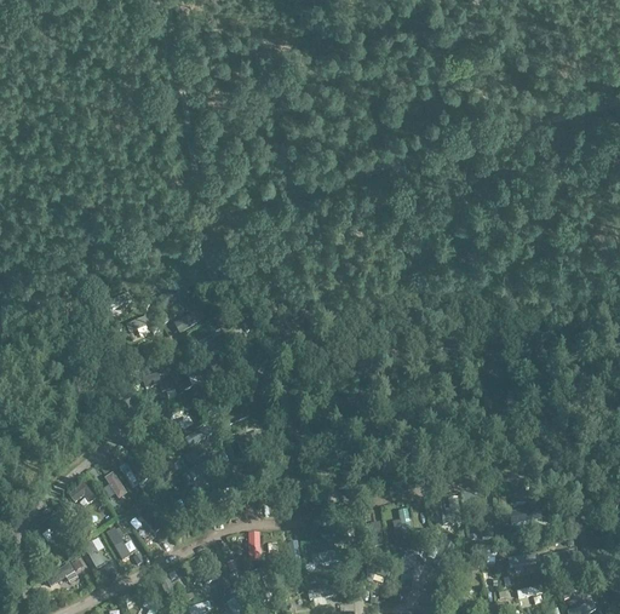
[(131,297),(127,290),(102,300),(105,308),(131,297)]
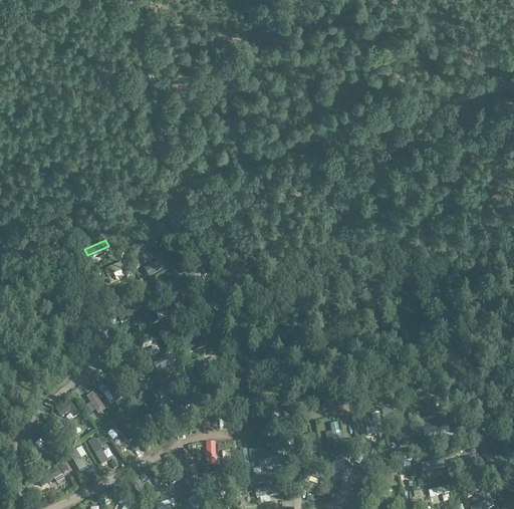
[(143,267),(146,273),(171,259),(167,253),(143,267)]
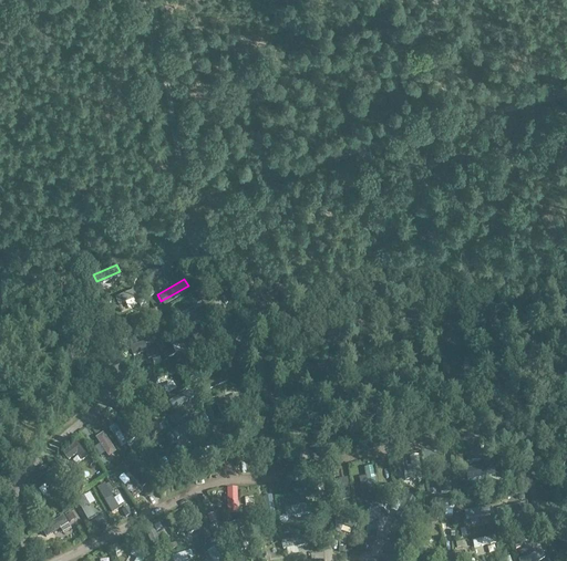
[(135,286),(114,294),(117,301),(138,293),(135,286)]
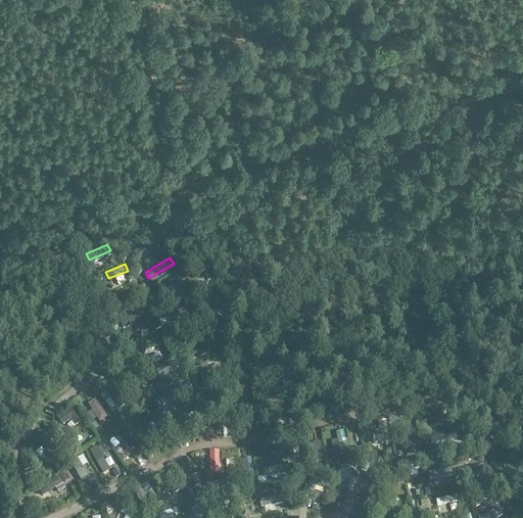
[(110,296),(113,304),(134,296),(132,289),(110,296)]
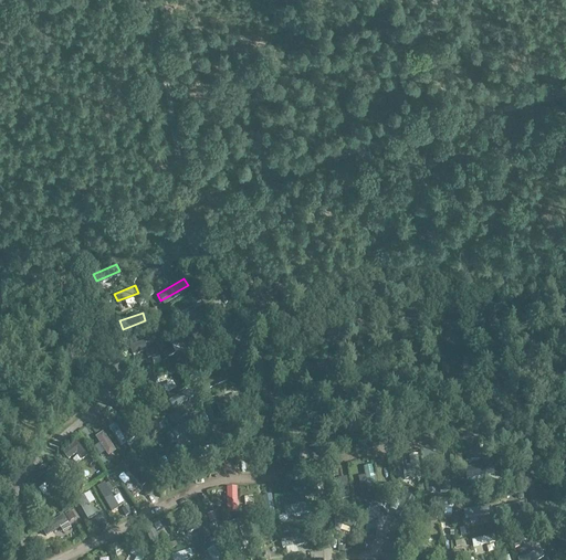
[(166,331),(158,334),(167,354),(175,350),(166,331)]
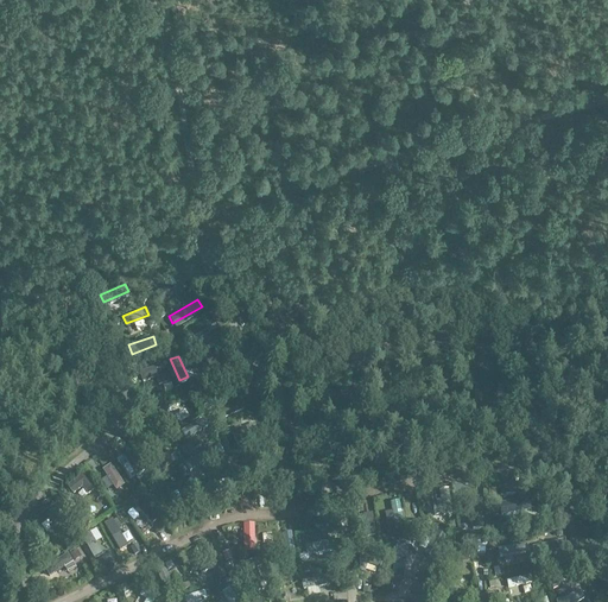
[(244,406),(240,397),(215,409),(220,417),(244,406)]
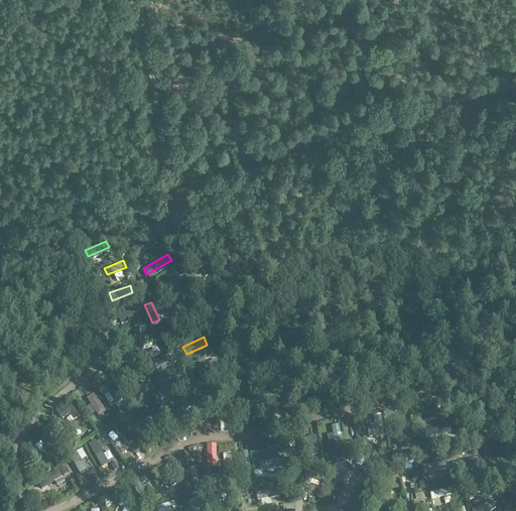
[(160,351),(156,344),(137,356),(141,363),(160,351)]
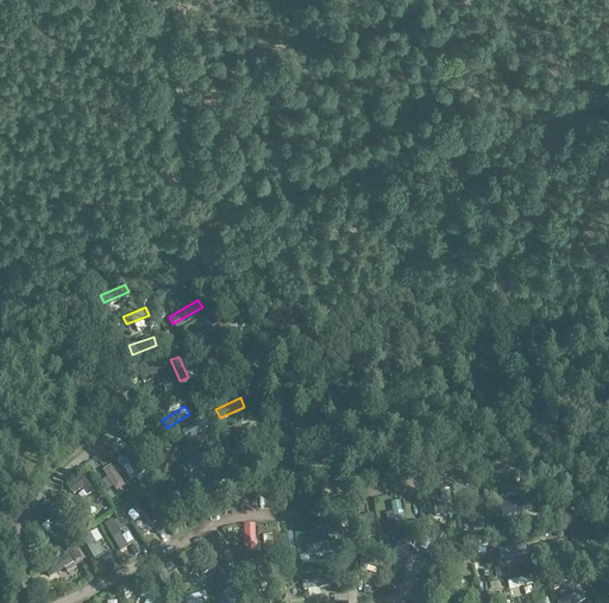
[(193,429),(207,421),(203,414),(189,422),(193,429)]
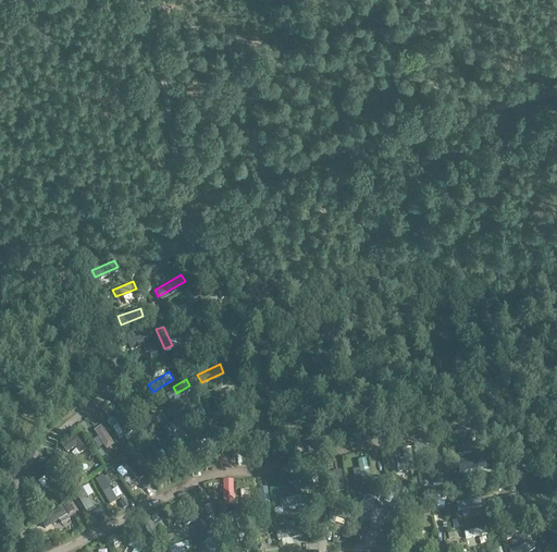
[(157,408),(138,421),(144,430),(162,417),(157,408)]
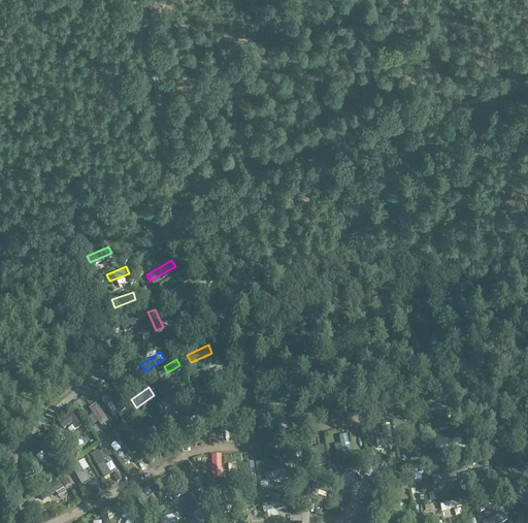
[(113,390),(107,392),(111,401),(118,399),(113,390)]
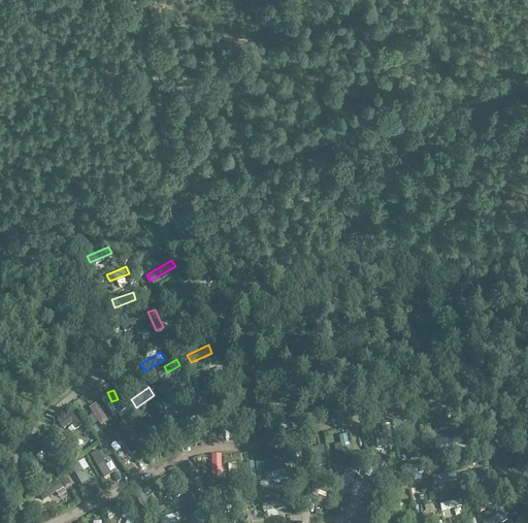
[(96,400),(90,404),(101,423),(108,418),(96,400)]
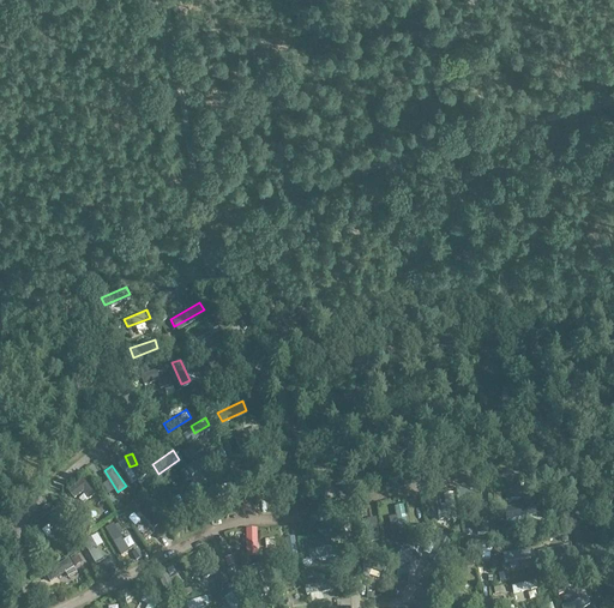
[(67,487),(73,495),(82,489),(88,497),(96,489),(84,474),(67,487)]
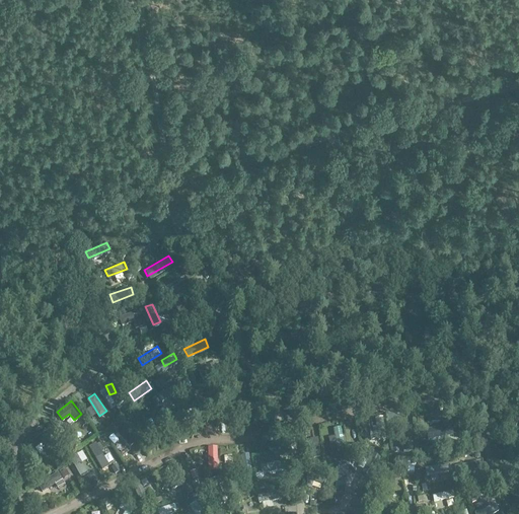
[(150,400),(144,405),(157,425),(163,421),(150,400)]
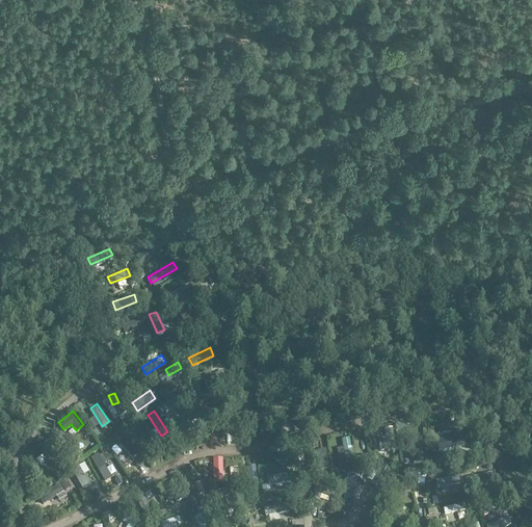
[(261,413),(236,418),(238,427),(263,422),(261,413)]
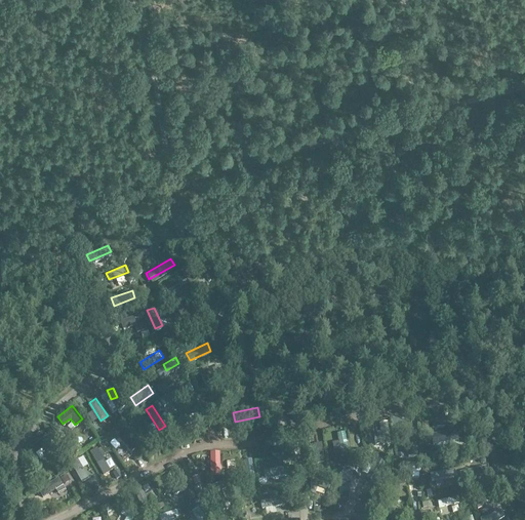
[(173,420),(177,426),(197,415),(193,408),(173,420)]
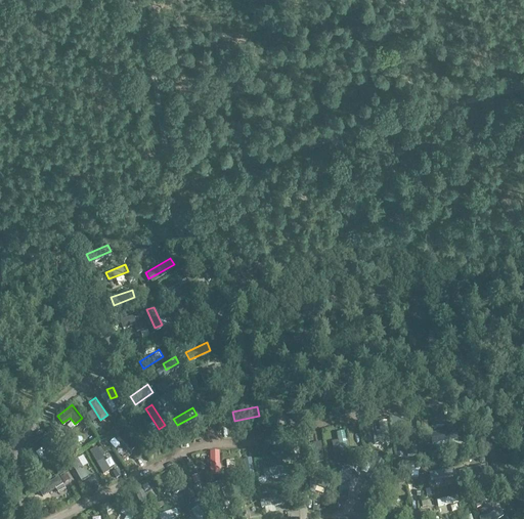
[(431,424),(453,420),(452,413),(430,417),(431,424)]
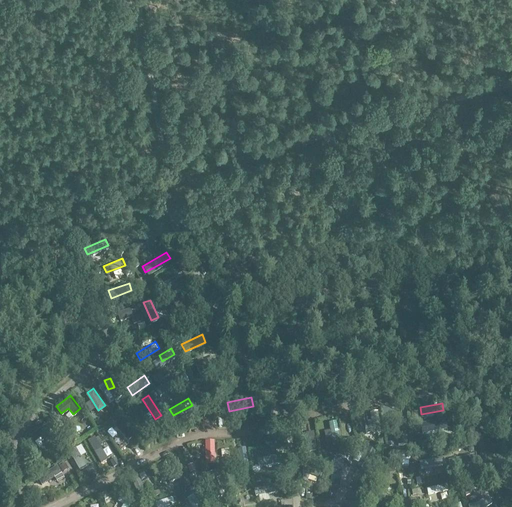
[(373,431),(380,430),(377,409),(370,410),(373,431)]
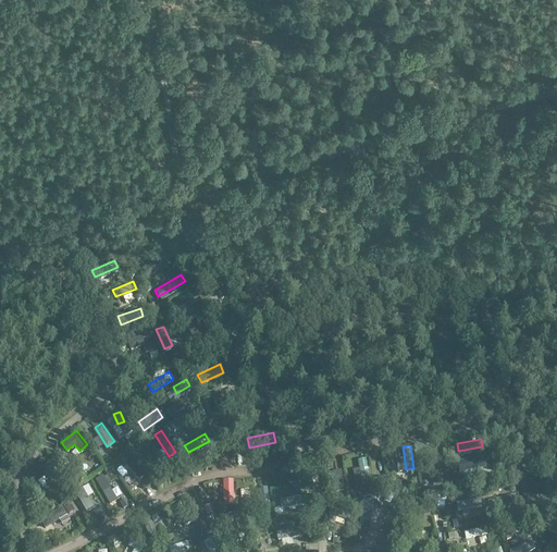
[(457,457),(459,468),(485,464),(484,453),(457,457)]
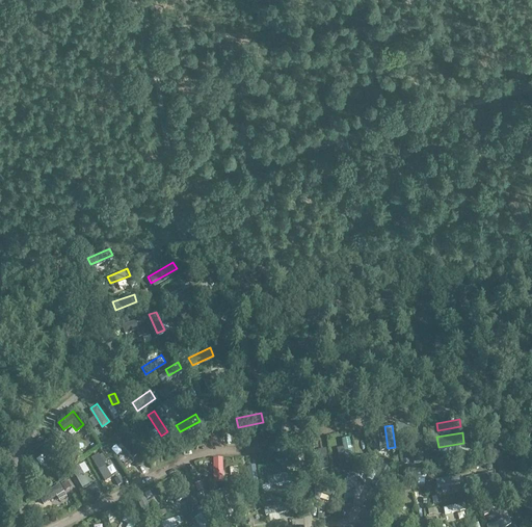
[(103,433),(98,439),(103,445),(108,440),(103,433)]
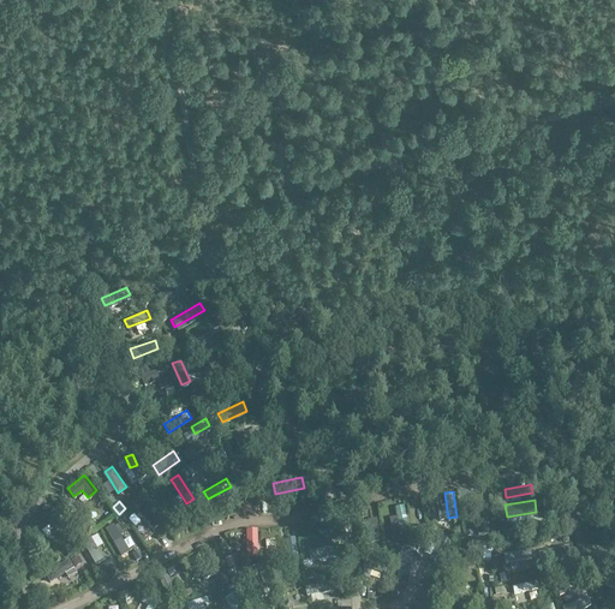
[(143,501),(136,506),(154,526),(160,521),(143,501)]
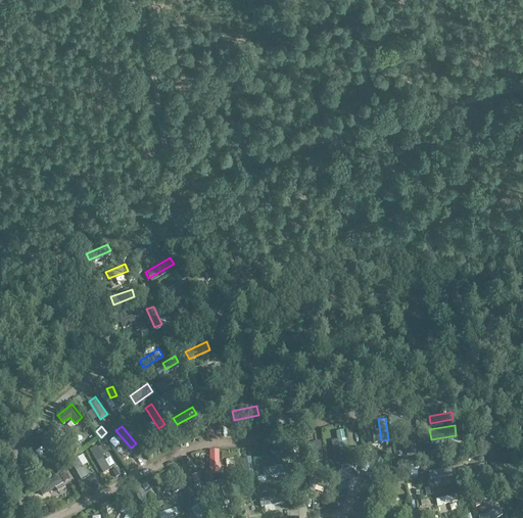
[(29,443),(34,451),(51,437),(46,430),(29,443)]
